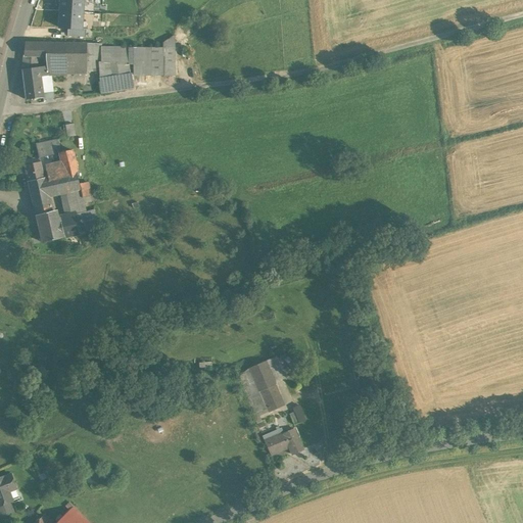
[(60,0),(60,11),(83,13),(83,0),(60,0)]
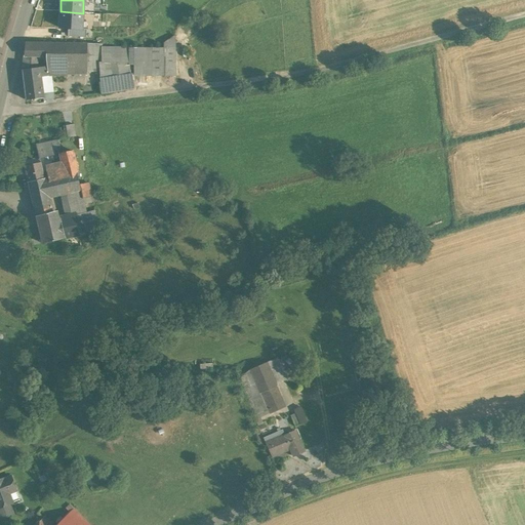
[(68,29),(82,30),(83,13),(61,11),(59,28),(68,29)]
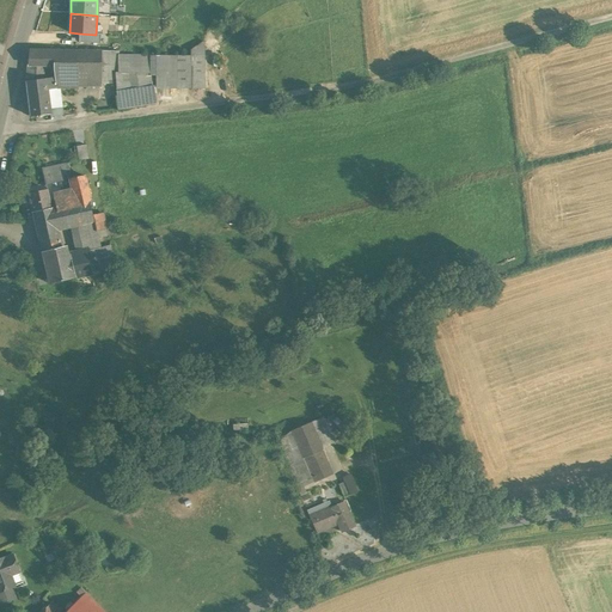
[(96,35),(79,34),(79,42),(101,43),(101,35),(96,35)]
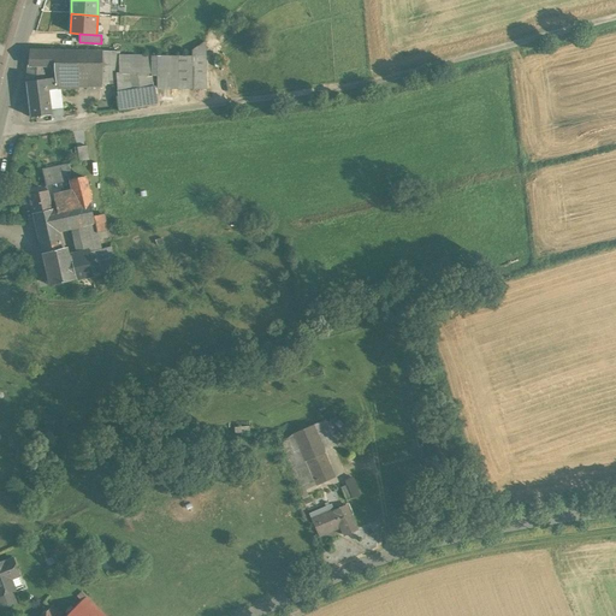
[(102,52),(29,51),(28,63),(35,63),(54,64),(54,70),(55,78),(57,89),(76,87),(101,86),(102,52)]
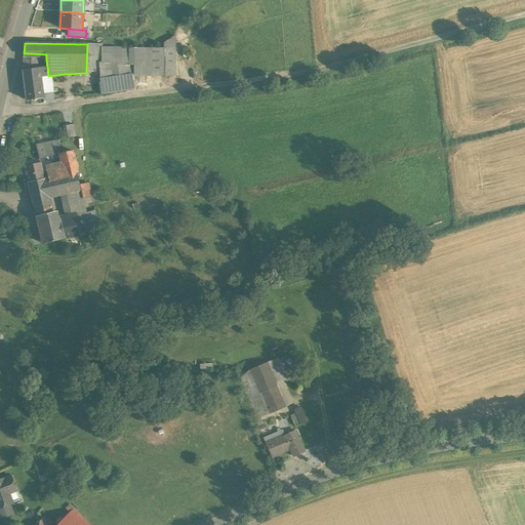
[(102,44),(87,44),(86,73),(99,72),(101,83),(99,83),(101,93),(134,89),(132,75),(130,75),(128,66),(134,66),(134,76),(145,76),(145,48),(101,47),(102,44)]
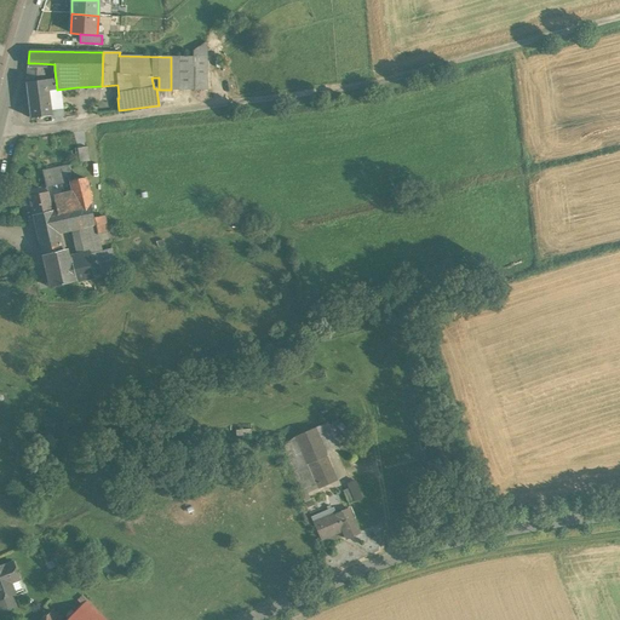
[(194,57),(171,57),(171,90),(194,91),(194,57)]
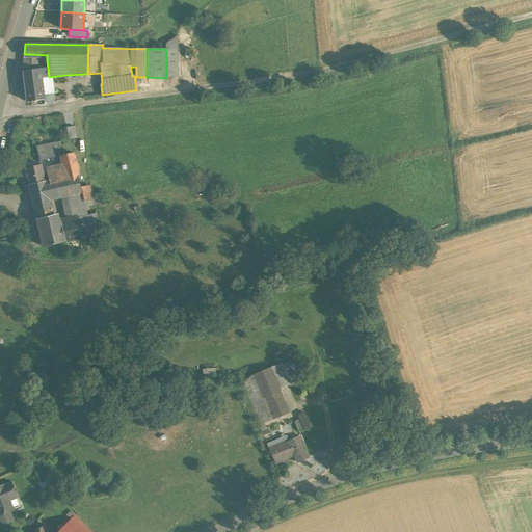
[(177,49),(166,49),(166,78),(176,77),(177,49)]
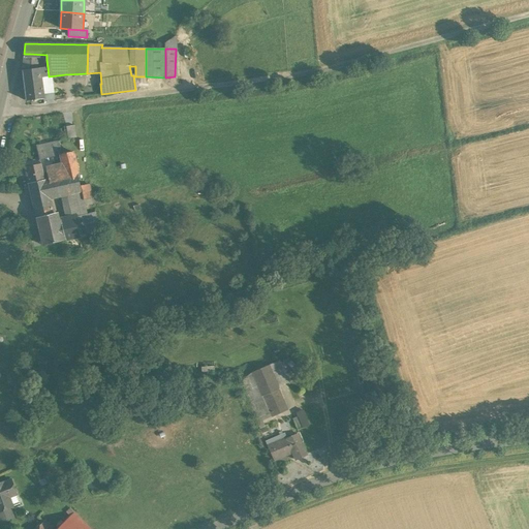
[(34,61),(23,62),(23,70),(26,101),(43,99),(44,99),(43,94),(41,78),(49,76),(48,67),(35,69),(34,61)]
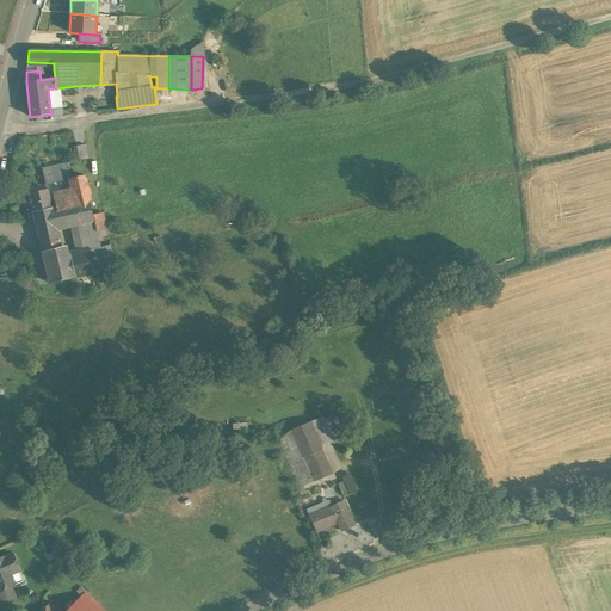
[(88,156),(86,142),(76,143),(79,158),(88,156)]
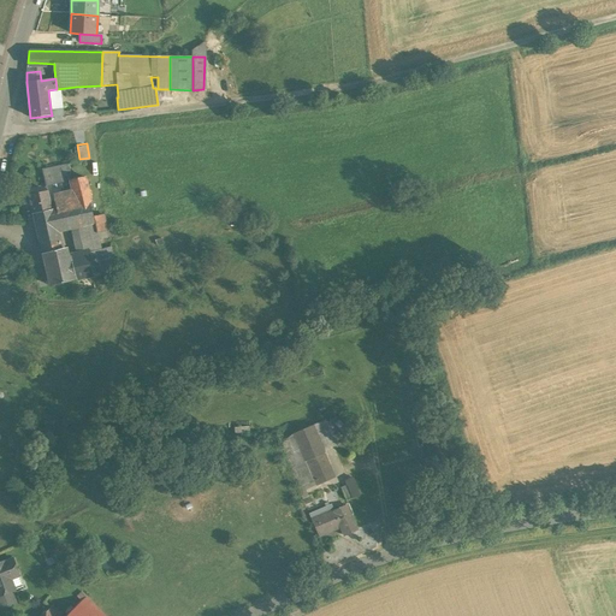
[(69,165),(42,170),(46,187),(55,184),(54,177),(70,172),(69,165)]
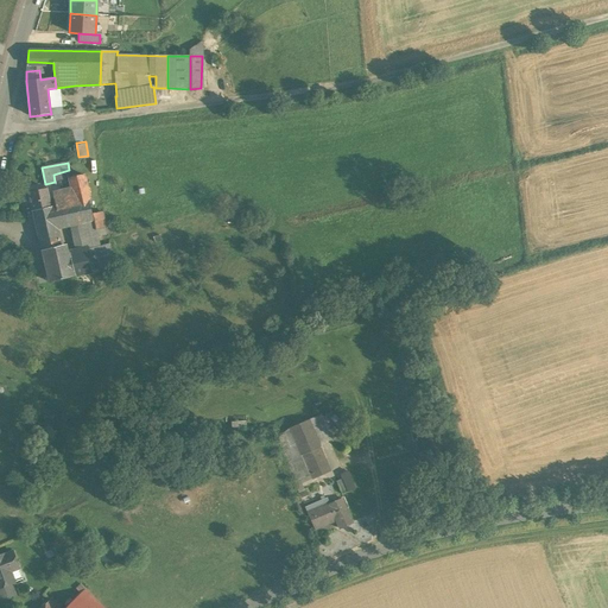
[(54,175),(55,182),(70,178),(69,170),(54,175)]
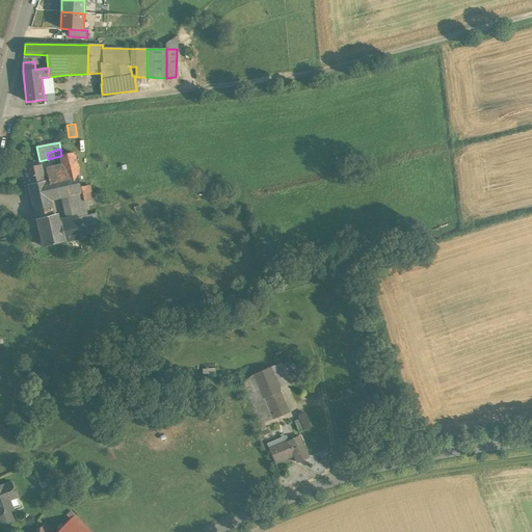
[(64,168),(50,171),(50,174),(47,175),(48,178),(44,178),(45,181),(77,174),(73,153),(71,154),(61,156),(64,168)]
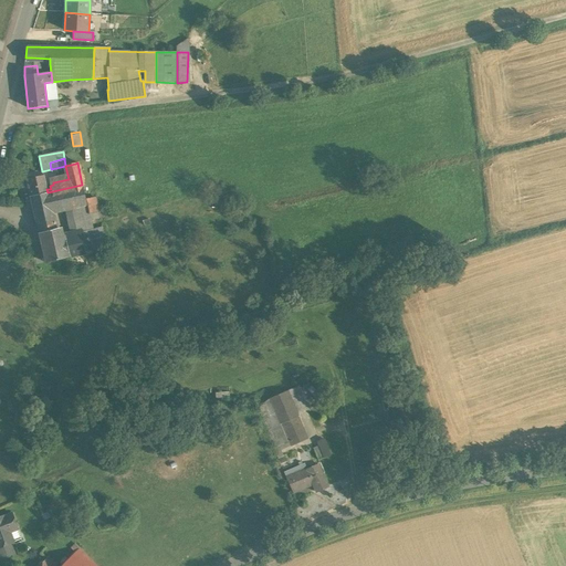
[(43,176),(27,179),(30,197),(48,192),(46,189),(43,176)]
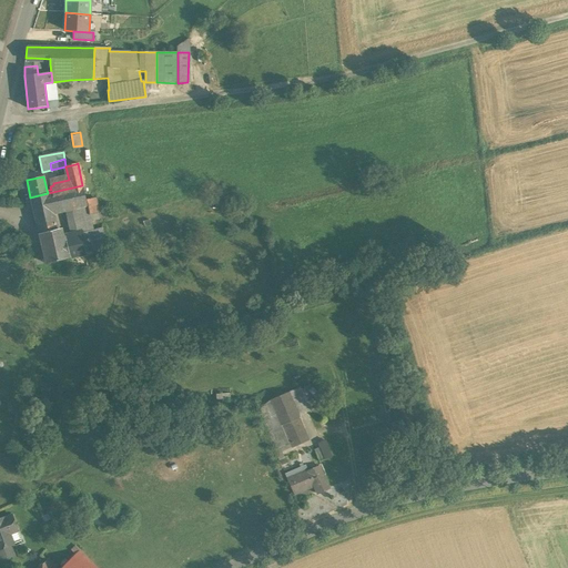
[(48,193),(30,198),(39,235),(58,231),(53,214),(66,212),(87,206),(85,199),(82,185),(48,193)]
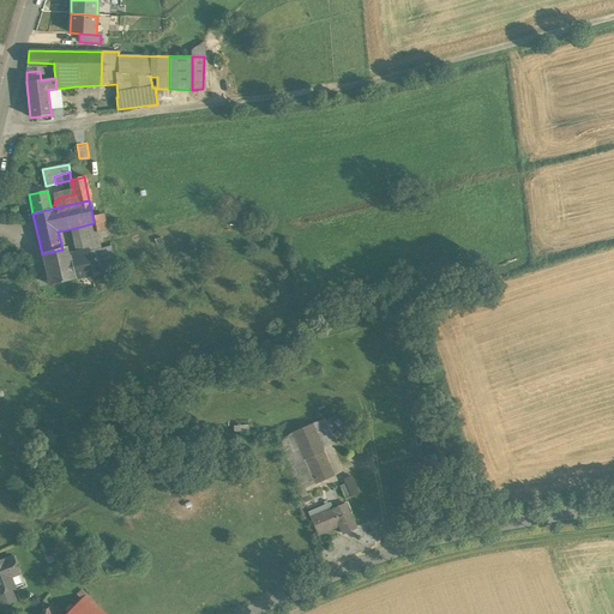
[(103,212),(92,215),(94,223),(96,233),(107,230),(103,212)]
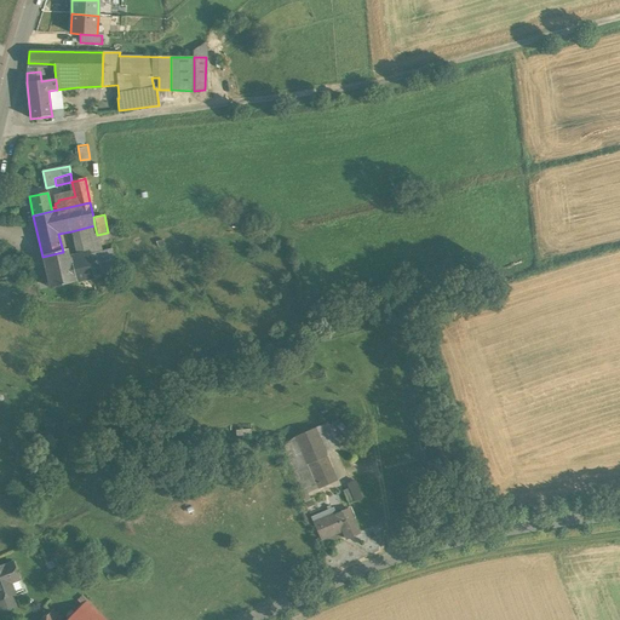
[(95,225),(72,231),(76,257),(101,252),(99,244),(97,235),(95,225)]
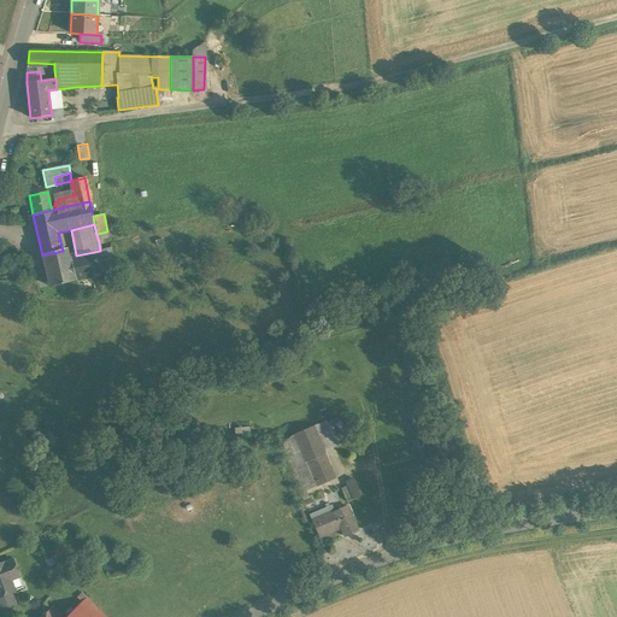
[(107,231),(97,234),(99,242),(109,240),(107,231)]
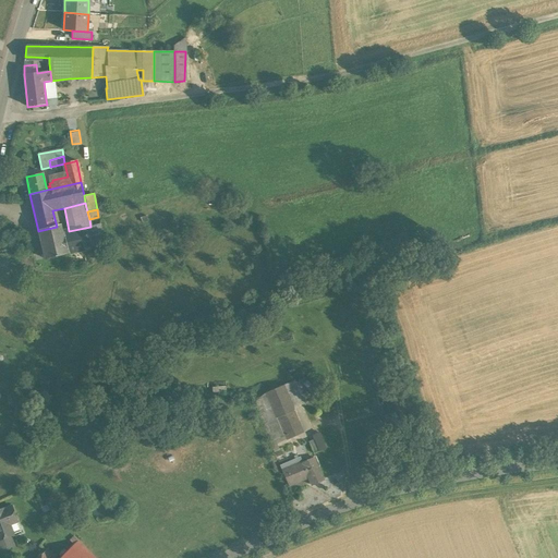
[(69,231),(63,232),(69,254),(105,245),(99,225),(91,227),(69,231)]
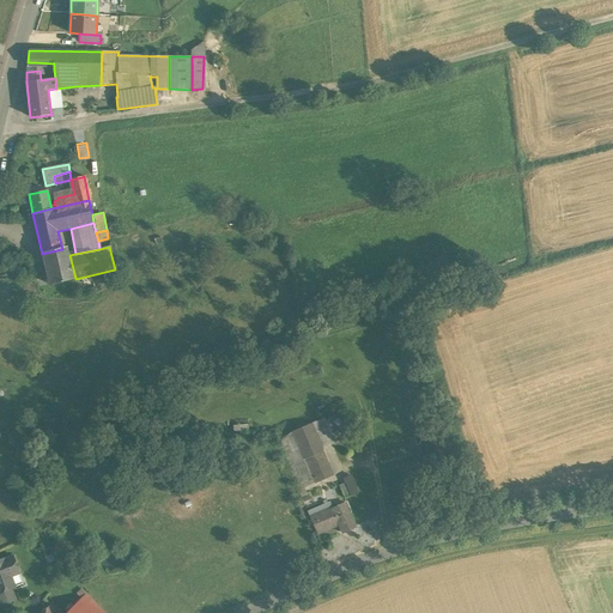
[(62,249),(42,254),(44,261),(64,258),(62,249)]
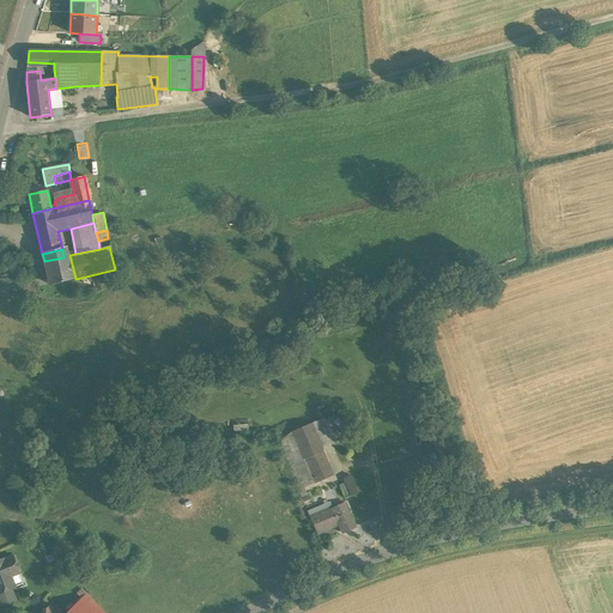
[(64,258),(44,261),(49,285),(76,279),(70,255),(64,258)]
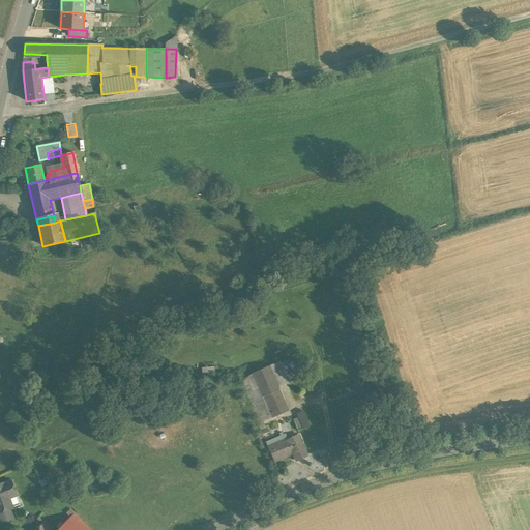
[(269,366),(277,386),(289,381),(281,361),(269,366)]
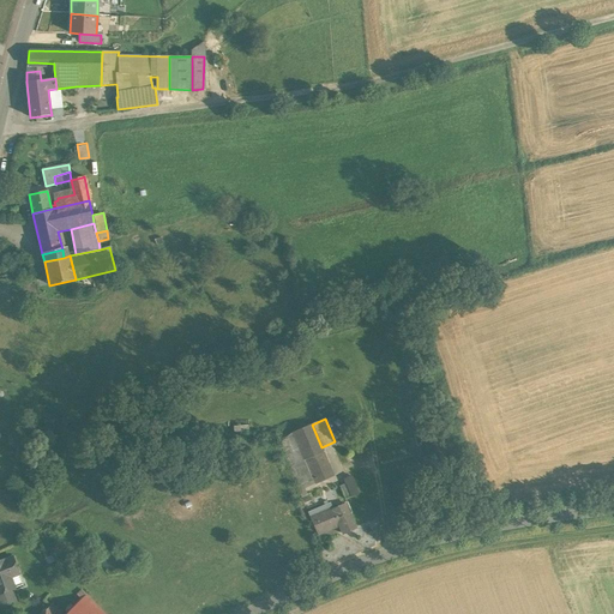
[(321,447),(312,425),(292,433),(278,444),(289,468),(306,461),(315,483),(332,476),(323,452),(324,452),(321,447)]
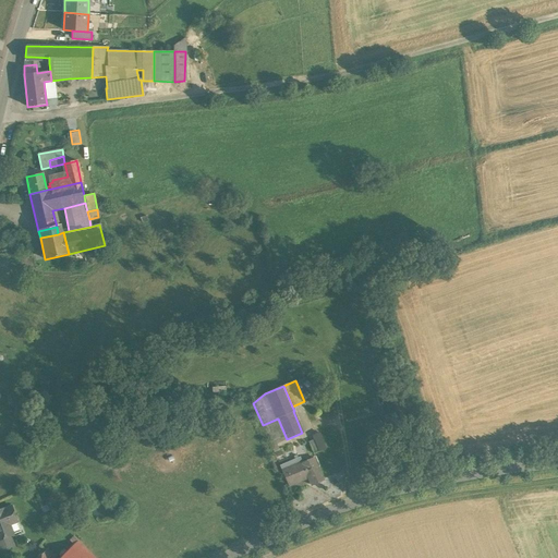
[(385,389),(375,392),(378,401),(388,399),(385,389)]
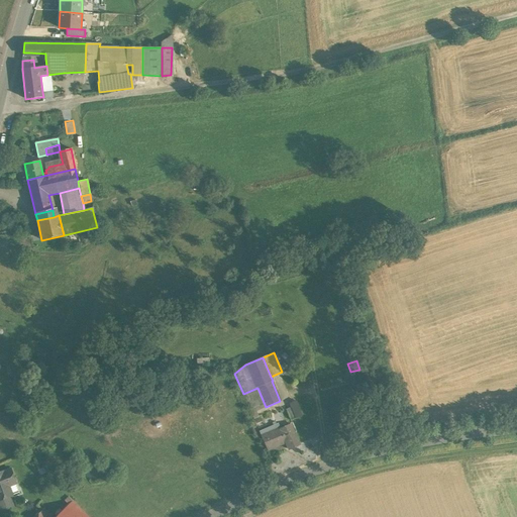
[(256,411),(266,407),(257,388),(243,394),(253,419),(259,417),(256,411)]
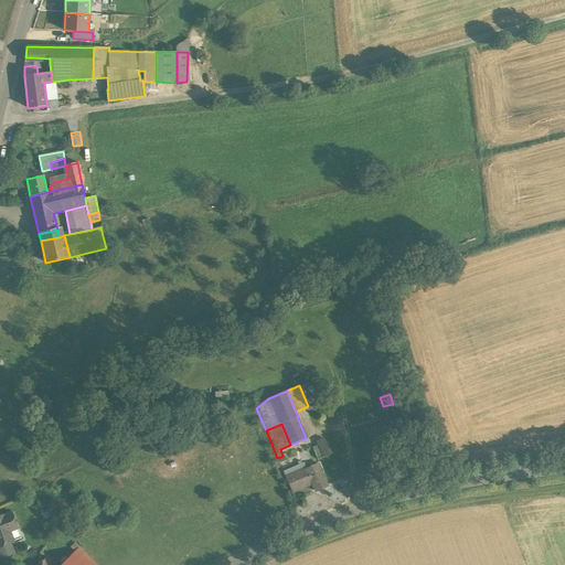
[(324,441),(318,445),(322,452),(328,450),(324,441)]
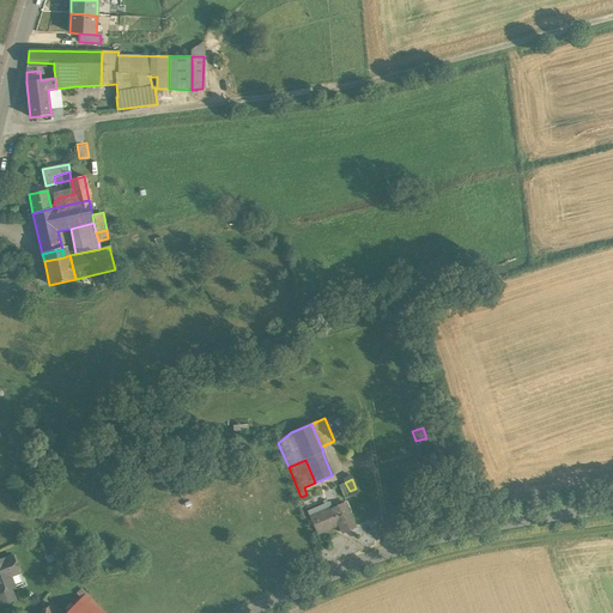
[(345,483),(345,480),(338,484),(344,496),(350,492),(350,491),(345,483)]
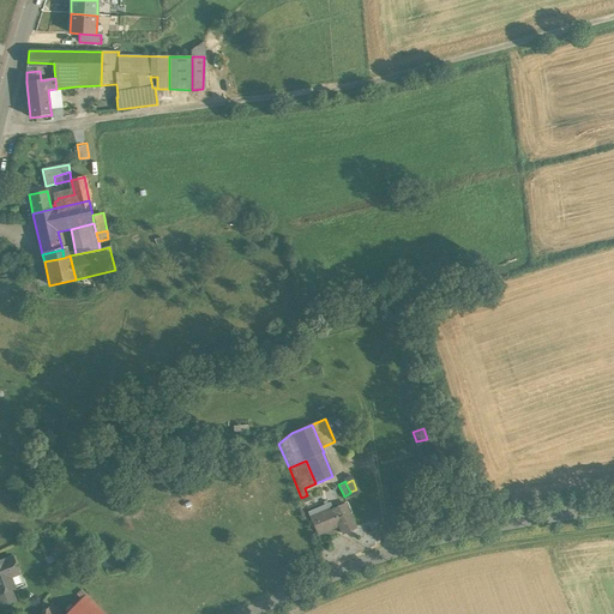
[(355,529),(344,504),(321,513),(320,513),(311,517),(317,534),(338,524),(343,534),(355,529)]
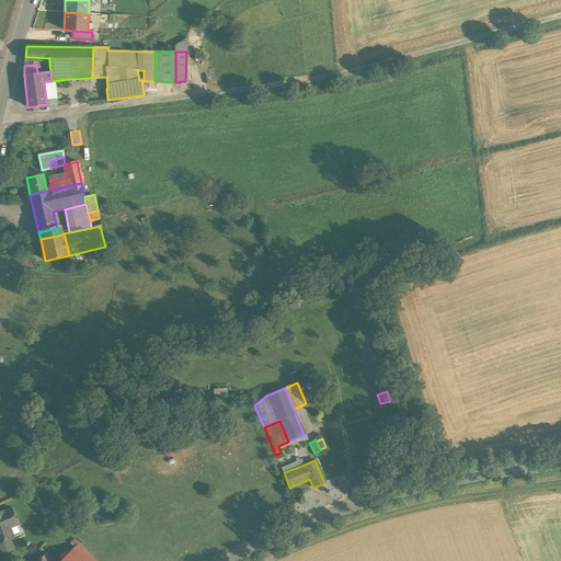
[(3,512),(0,513),(0,541),(11,538),(12,537),(8,525),(16,522),(12,510),(3,513),(3,512)]
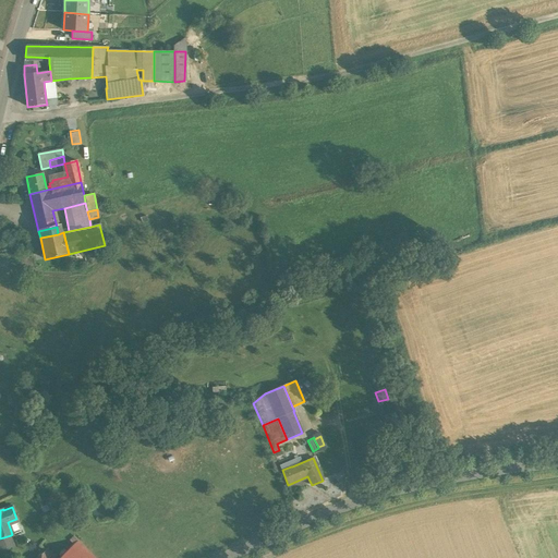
[(11,535),(0,538),(0,553),(15,547),(11,535)]
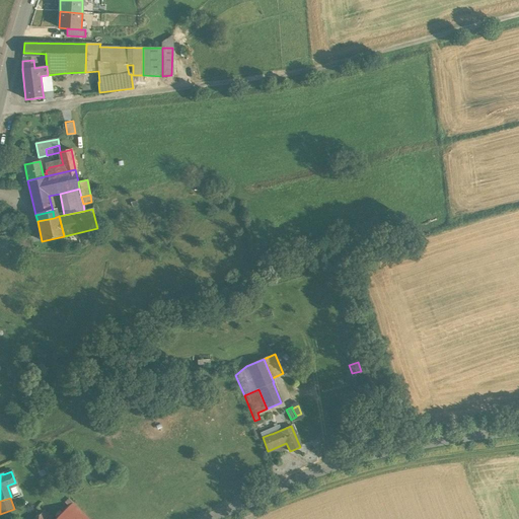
[(55,518),(76,518),(66,509),(55,518)]
